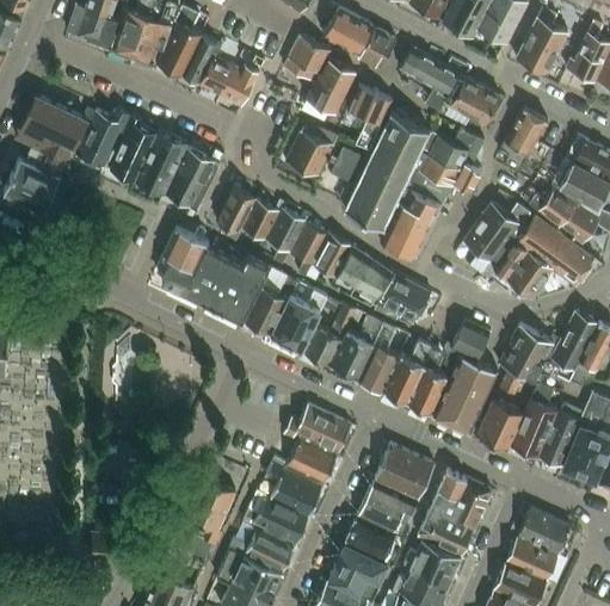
[(0,0),(0,6),(23,17),(25,12),(30,0),(0,0)]
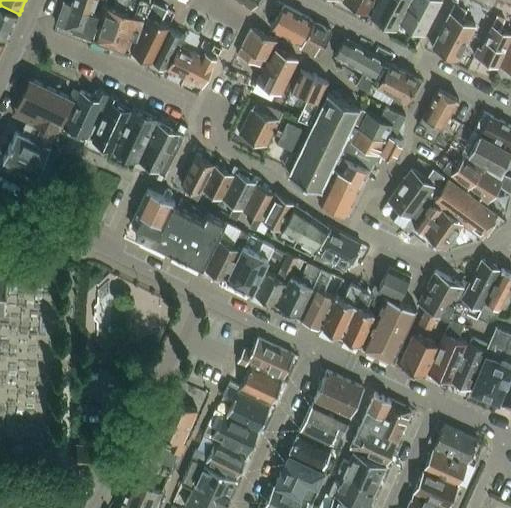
[(73,0),(71,7),(92,15),(96,0),(100,0),(106,2),(106,0),(73,0)]
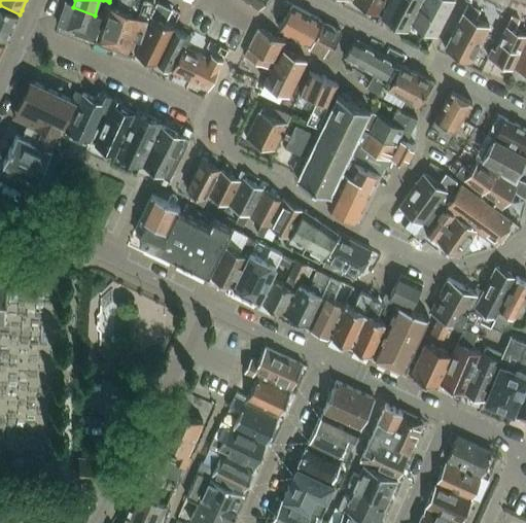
[(106,7),(103,18),(95,41),(98,42),(99,45),(105,47),(108,46),(115,48),(127,14),(132,0),(131,0),(118,0),(115,10),(106,7)]
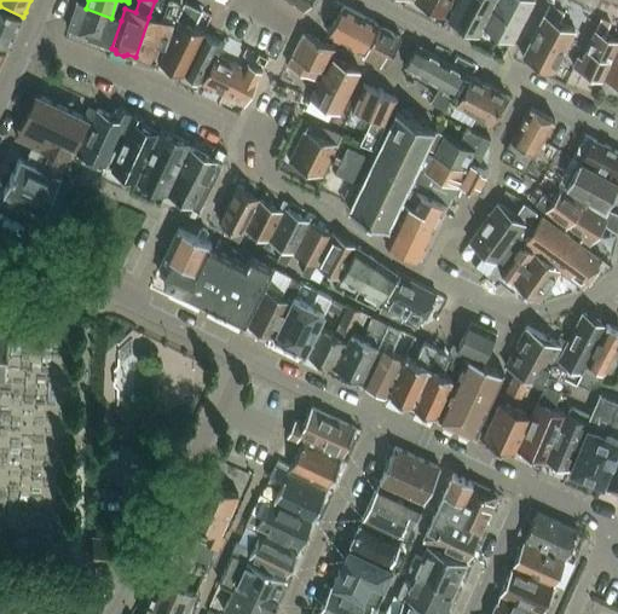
[(282,0),(304,15),(313,0),(282,0)]
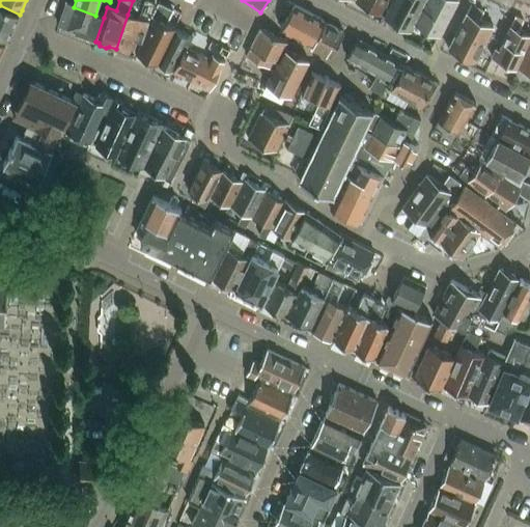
[(357,0),(356,4),(356,5),(383,19),(388,9),(386,8),(389,0),(357,0)]
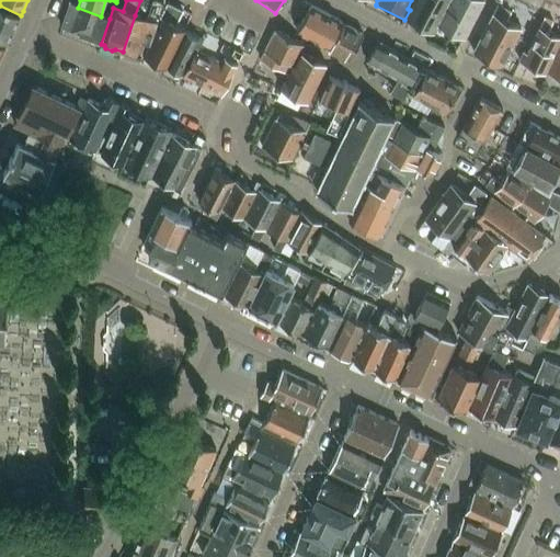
[(410,10),(404,20),(433,35),(437,26),(436,26),(449,0),(411,0),(408,9),(410,10)]
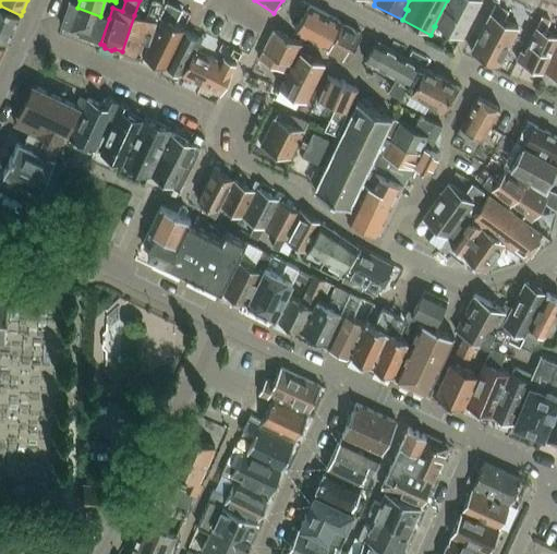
[(447,0),(434,26),(435,26),(461,39),(481,0),(480,0),(447,0)]
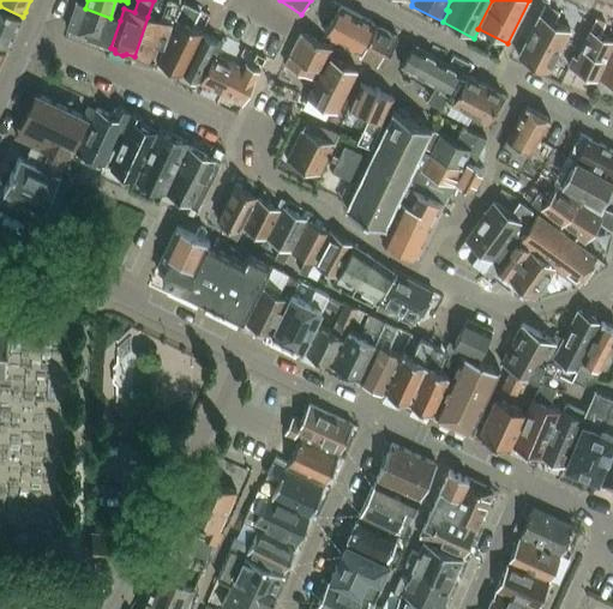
[(148,17),(134,56),(137,58),(139,61),(145,64),(150,62),(154,64),(158,48),(163,49),(176,8),(166,5),(162,17),(163,17),(162,22),(148,17)]
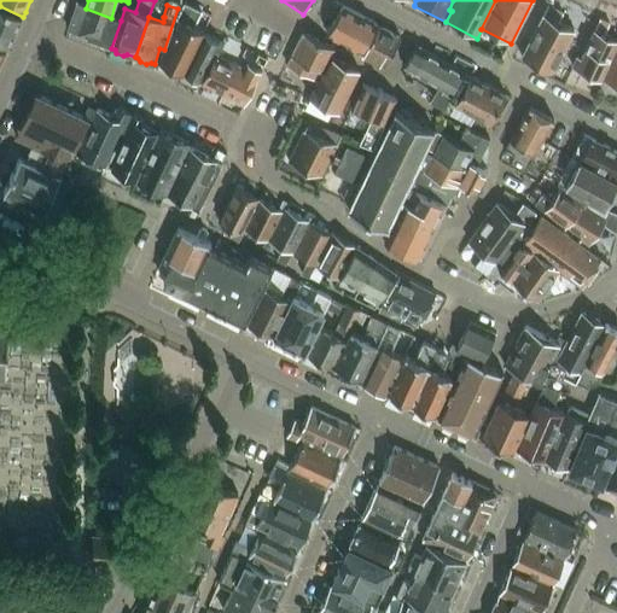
[(0,6),(0,47),(7,52),(23,17),(0,6)]
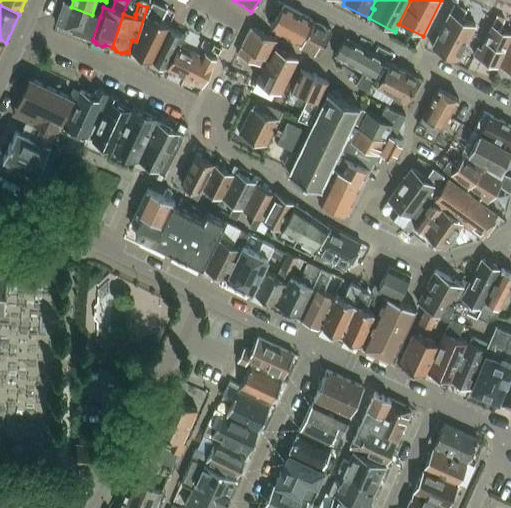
[(92,15),(71,7),(71,8),(63,5),(55,28),(83,38),(84,38),(84,37),(92,40),(100,17),(92,15)]
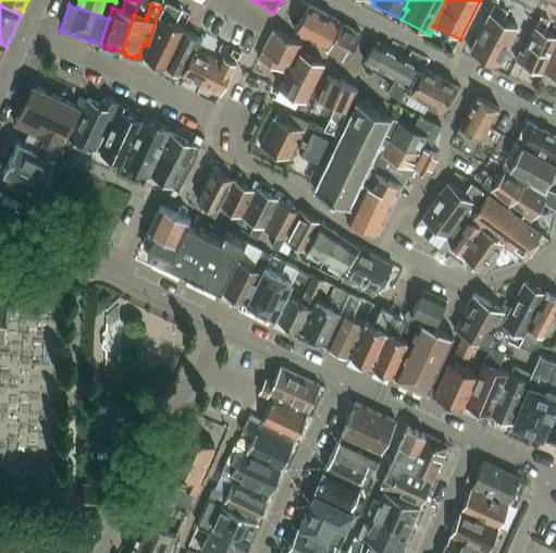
[(174,26),(181,13),(165,5),(159,20),(161,21),(143,59),(164,70),(184,32),(174,26)]
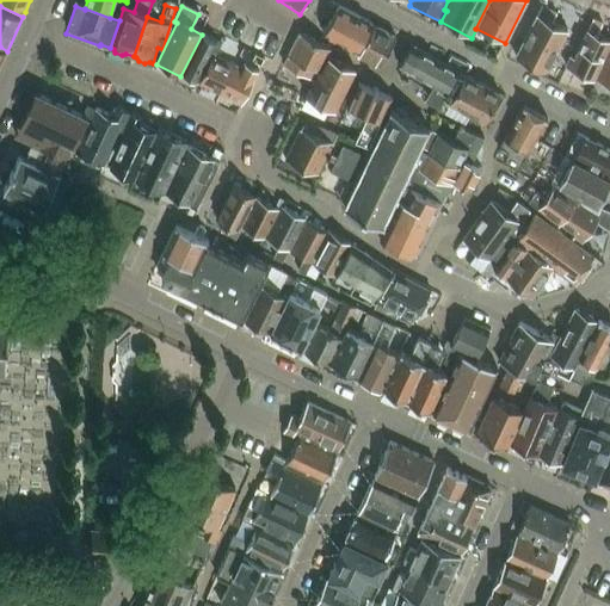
[(371,28),(338,10),(324,37),(342,47),(340,48),(356,56),(371,28)]
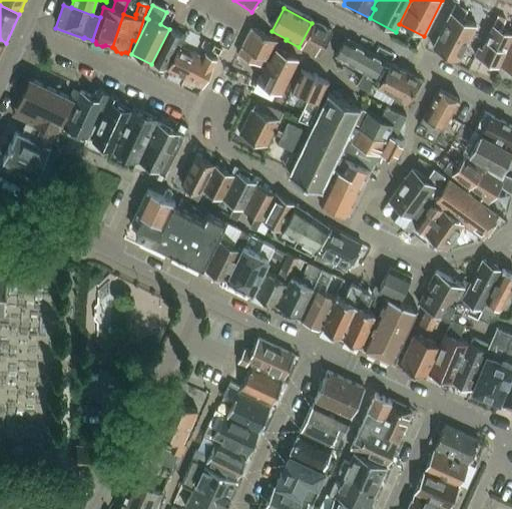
[(455,8),(432,51),(457,63),(476,28),(463,21),(467,14),(455,8)]
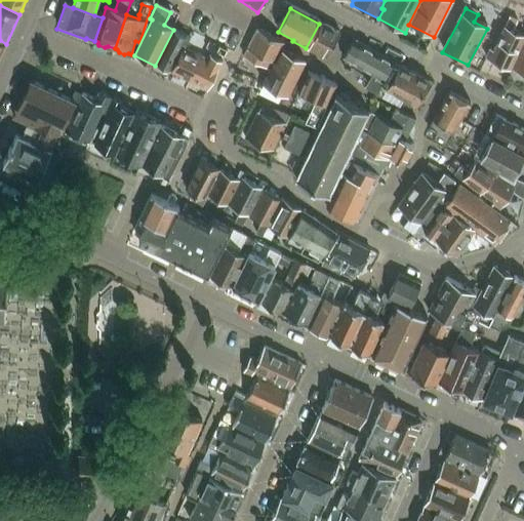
[(509,72),(517,53),(523,40),(523,37),(514,33),(518,24),(510,19),(493,53),(490,52),(486,61),(509,72)]
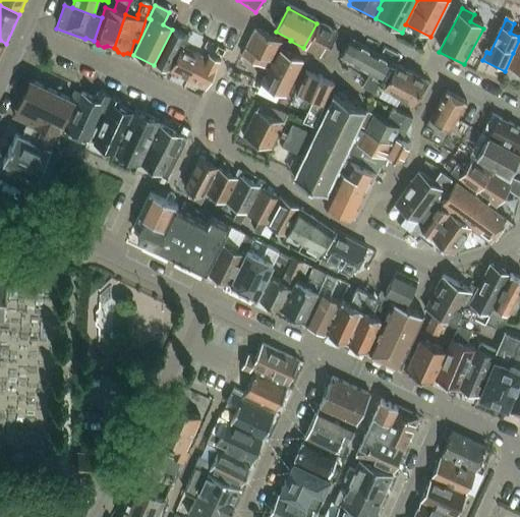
[(305,49),(324,59),(337,35),(319,25),(305,49)]
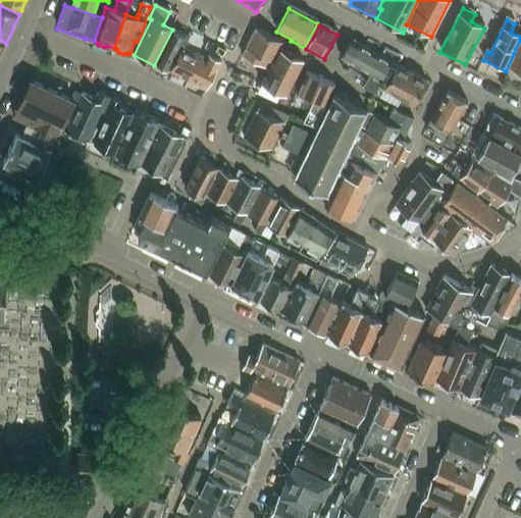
[(172,32),(156,64),(170,72),(181,50),(184,51),(190,40),(172,32)]
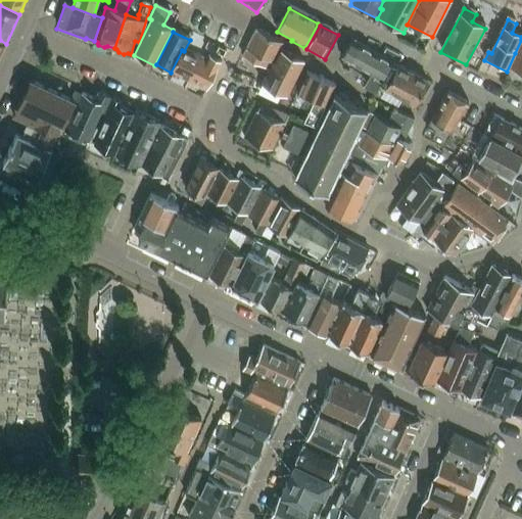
[(246,51),(243,58),(252,63),(269,72),(272,63),(273,64),(283,44),(256,32),(247,50),(246,50),(246,51)]
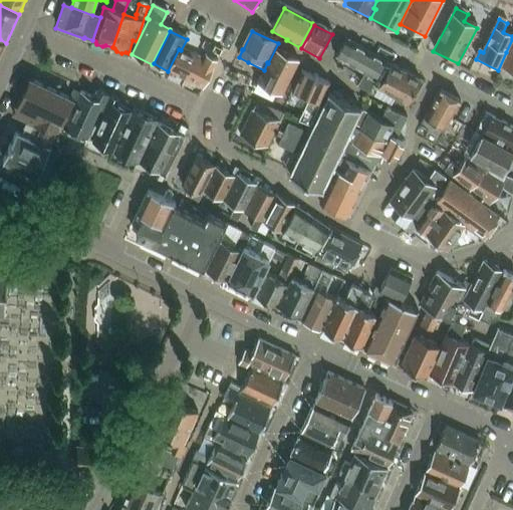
[(345,41),(335,59),(337,59),(365,76),(374,81),(385,63),(345,41)]
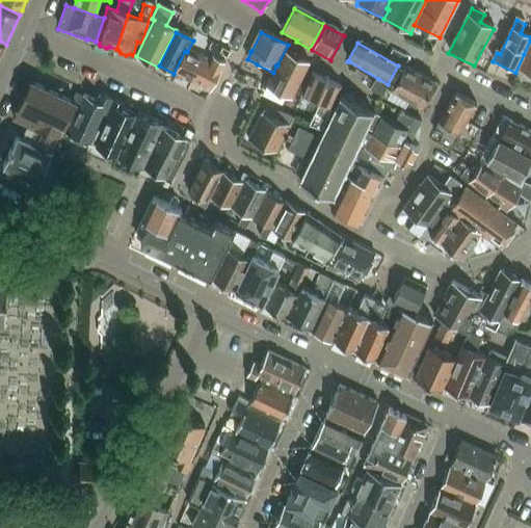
[(191,84),(204,60),(187,52),(185,51),(174,74),(174,75),(191,84)]
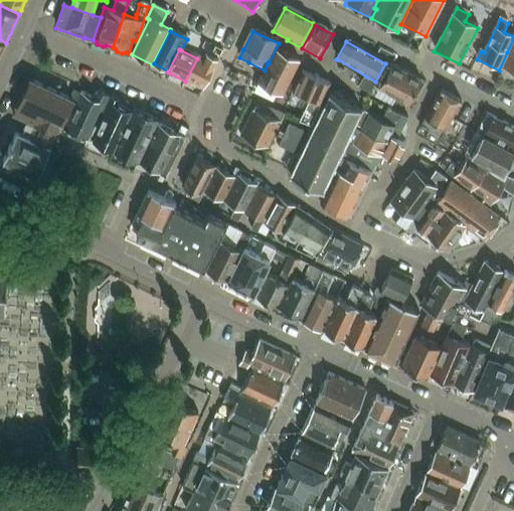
[(277,95),(274,99),(279,101),(298,60),(277,50),(270,63),(269,63),(268,62),(265,70),(258,84),(277,95)]
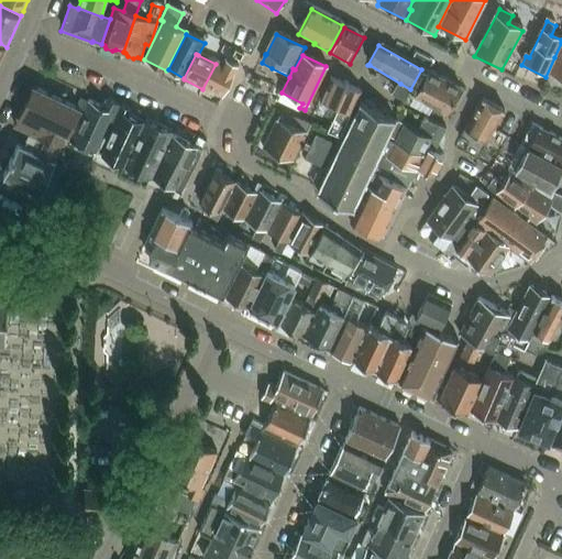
[(561,61),(554,57),(546,77),(561,81),(561,61)]
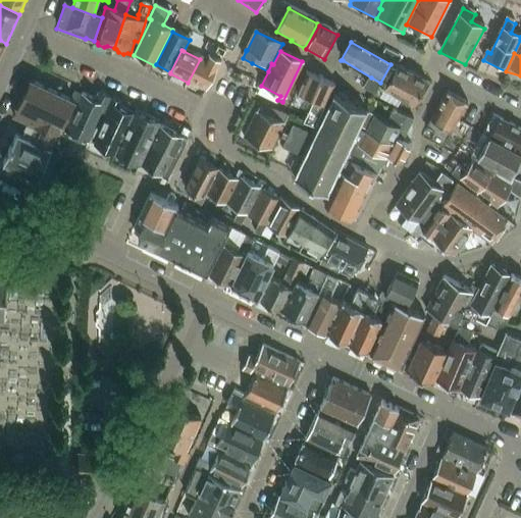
[(200,59),(188,83),(206,92),(220,63),(208,56),(206,61),(200,59)]
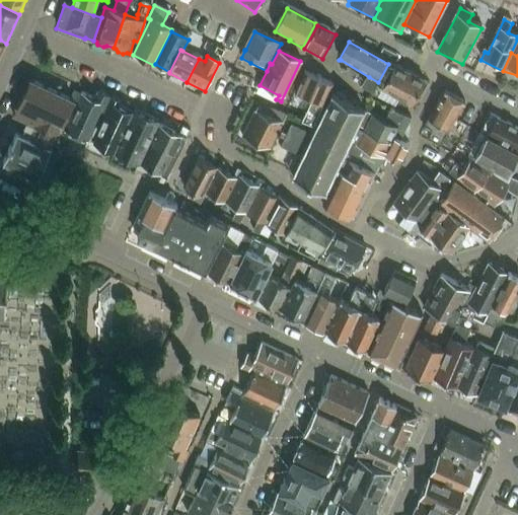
[(394,68),(388,64),(378,82),(375,87),(377,88),(381,91),(411,107),(424,82),(394,67),(394,68)]
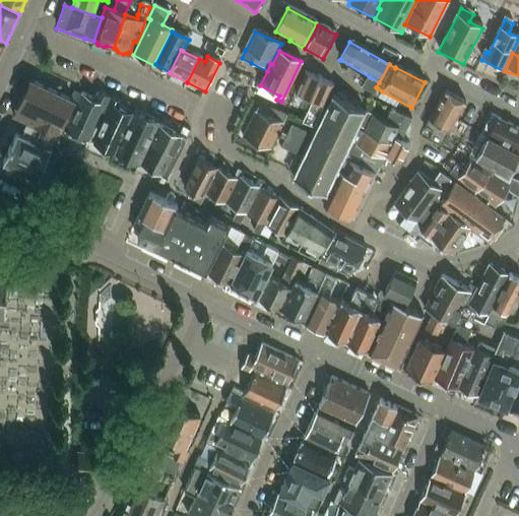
[(305,74),(296,94),(312,102),(306,116),(303,122),(314,127),(317,122),(323,107),(333,86),(305,74)]
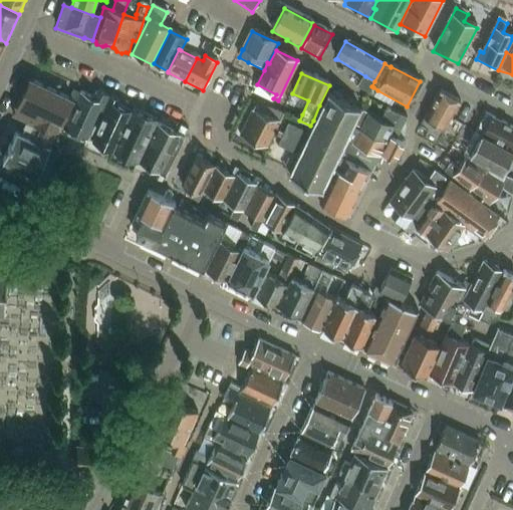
[(29,125),(50,137),(56,123),(61,125),(72,101),(29,81),(13,117),(29,125)]
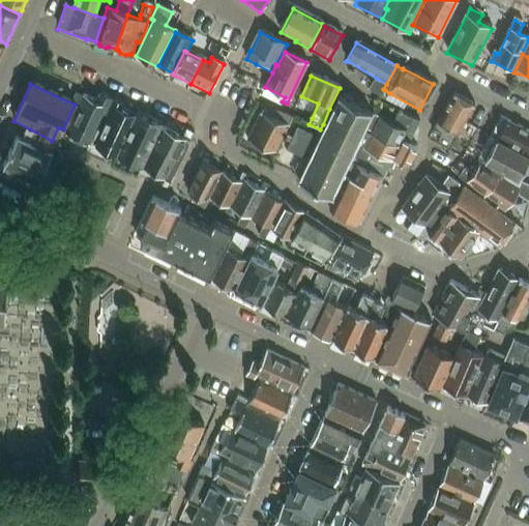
[(94,103),(83,97),(65,136),(94,148),(96,143),(92,141),(97,128),(100,129),(104,122),(100,121),(110,99),(97,94),(94,103)]
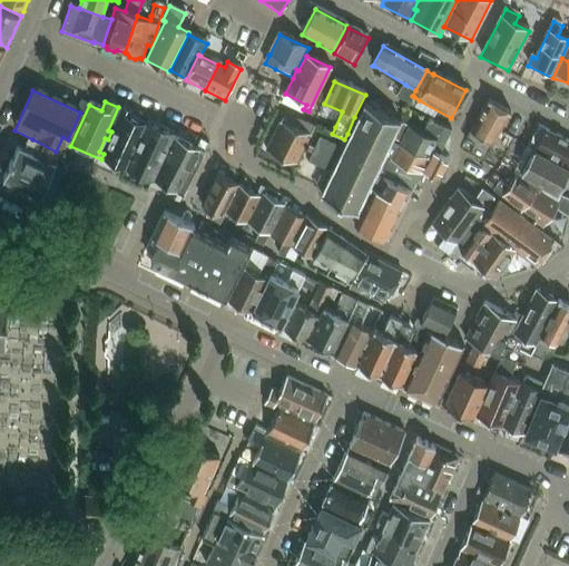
[(484,162),(499,134),(510,115),(488,103),(466,144),(474,149),(471,155),(484,162)]
